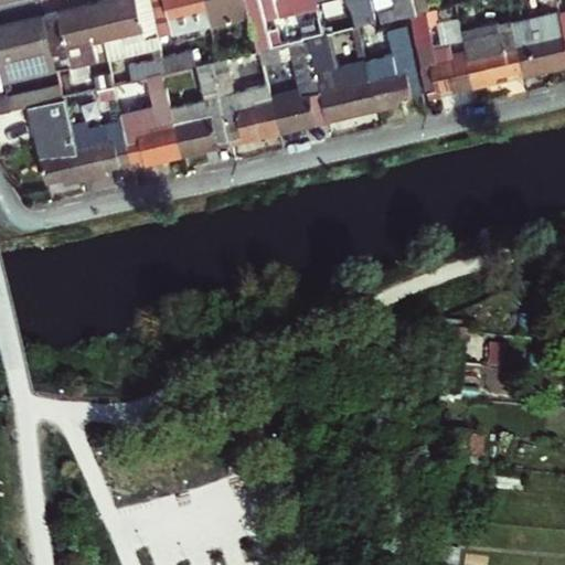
[(149,0),(106,0),(96,2),(105,38),(112,62),(153,52),(156,62),(130,68),(134,83),(160,77),(168,75),(164,61),(162,50),(149,0)]
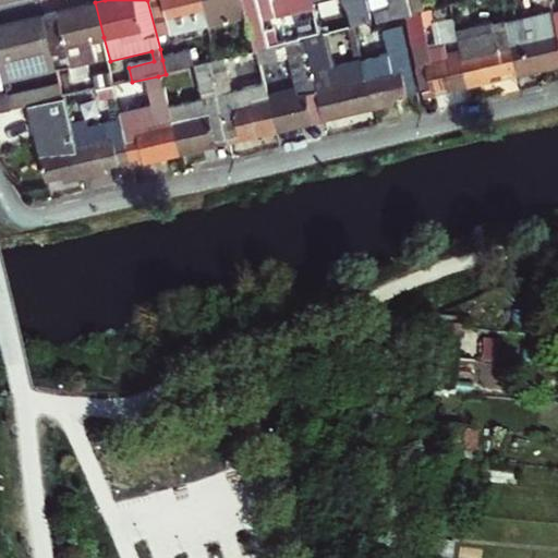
[(147,0),(160,49),(211,37),(209,29),(202,0),(147,0)]
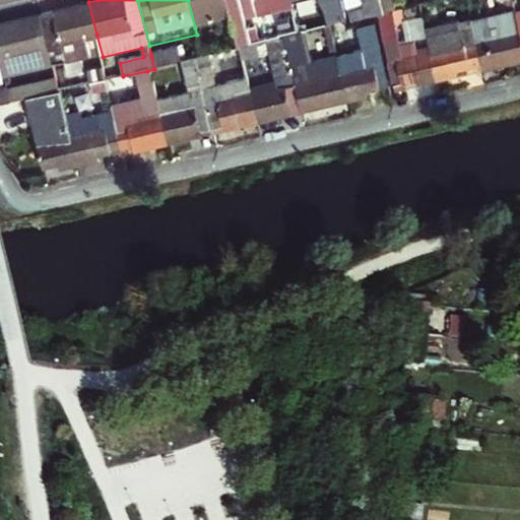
[(240,0),(188,0),(195,27),(231,18),(239,50),(251,47),(244,14),(240,0)]
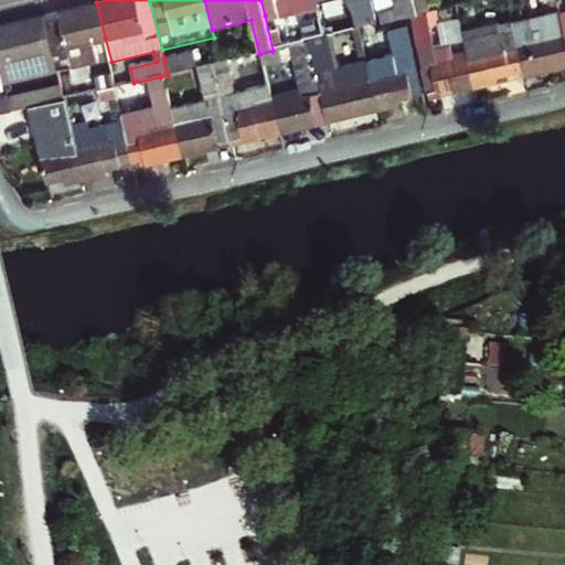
[(260,0),(265,16),(306,6),(304,0),(260,0)]
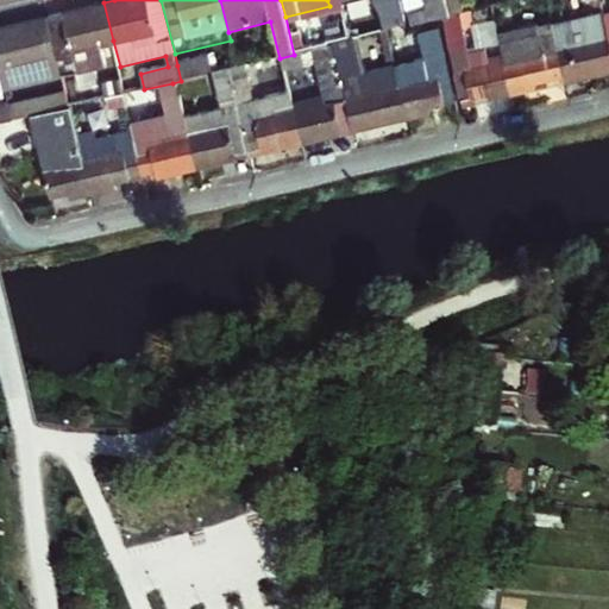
[(368,0),(377,35),(402,29),(394,0),(368,0)]
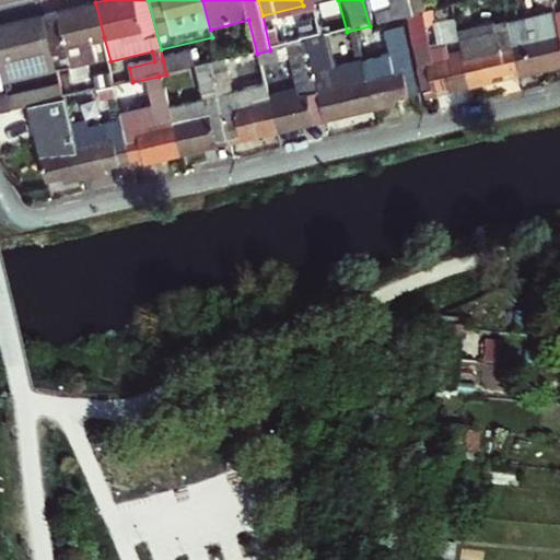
[(404,0),(371,0),(377,24),(399,20),(409,16),(404,0)]
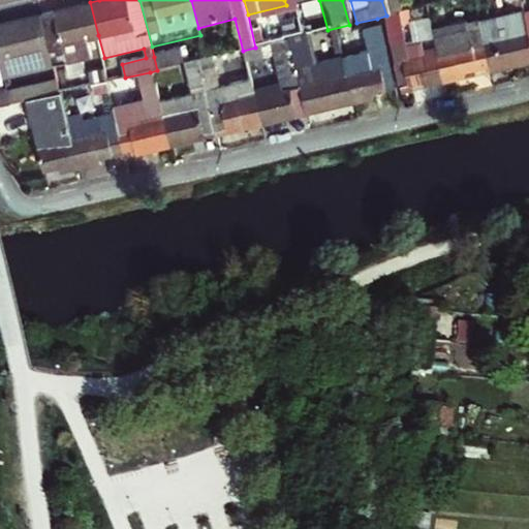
[(381,0),(386,16),(402,12),(399,0),(381,0)]
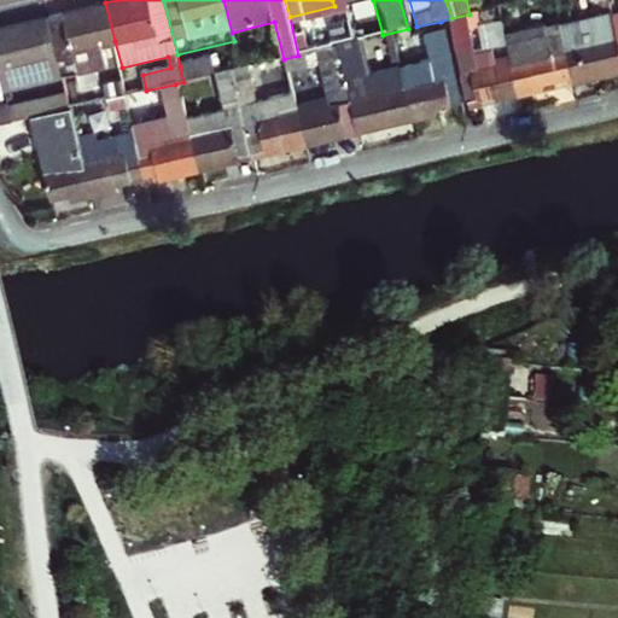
[(105,3),(48,16),(64,79),(79,77),(83,93),(100,89),(97,73),(109,69),(104,44),(115,41),(105,3)]
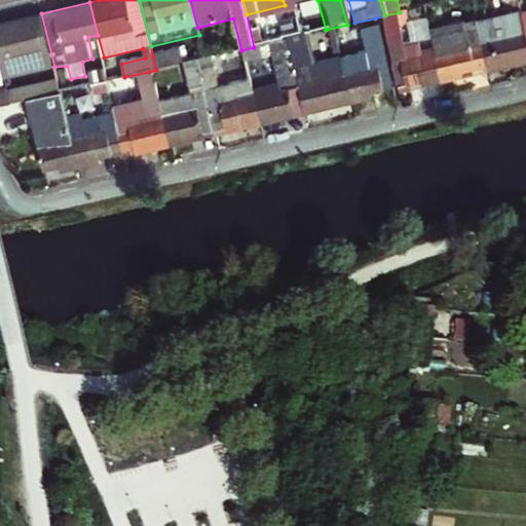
[(525,8),(514,12),(525,62),(525,8)]
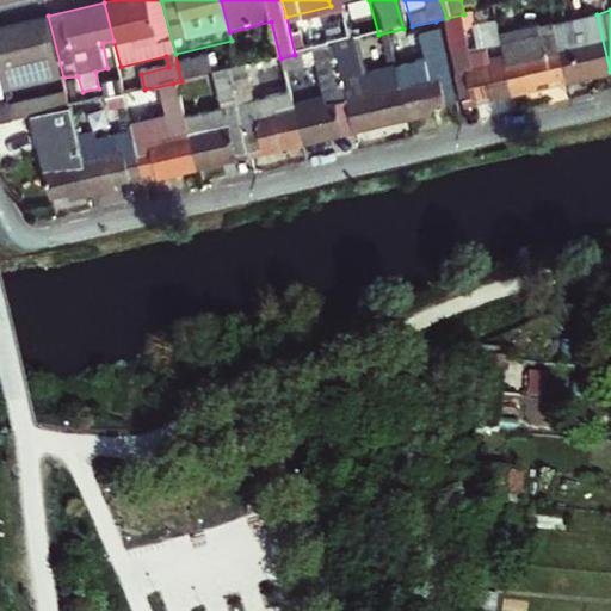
[(556,78),(559,85),(572,81),(571,74),(587,71),(588,78),(610,72),(597,14),(596,11),(543,24),(544,28),(556,78)]
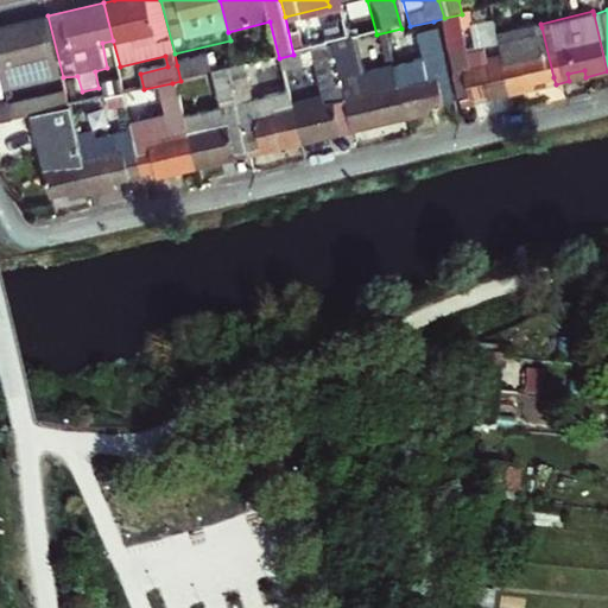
[(48,16),(0,26),(0,55),(2,65),(8,90),(63,77),(48,16)]
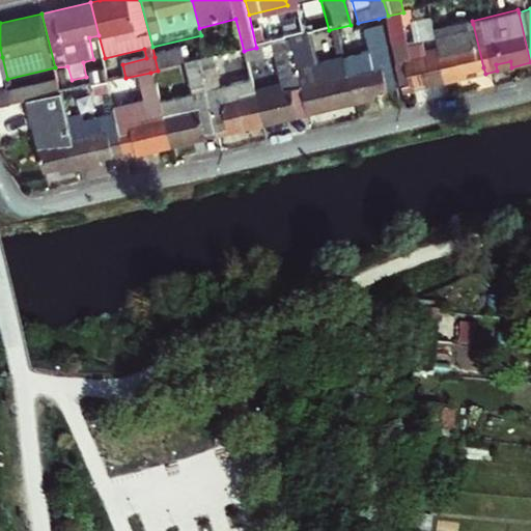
[(379,19),(395,89),(417,84),(419,89),(439,85),(430,51),(412,55),(410,47),(396,50),(388,16),(379,19)]
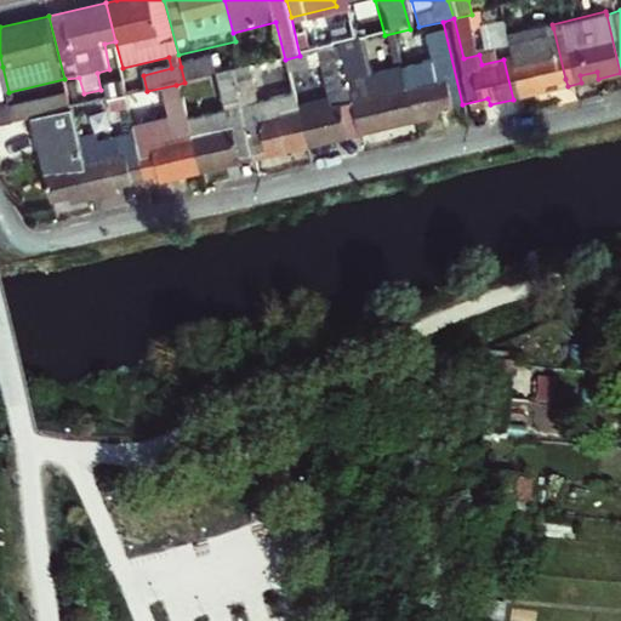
[(328,28),(332,47),(355,41),(355,39),(352,24),(352,22),(328,28)]
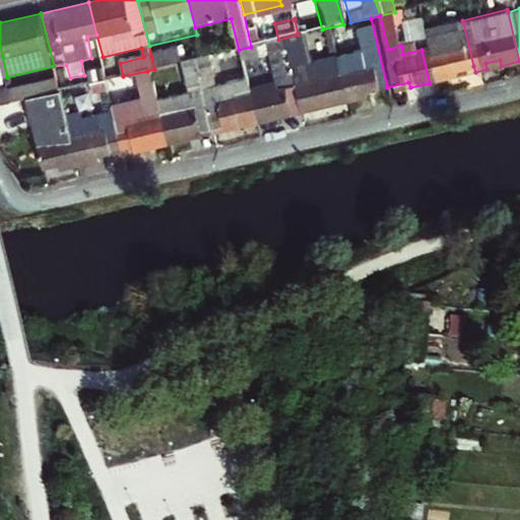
[(462,20),(416,30),(421,50),(430,83),(465,74),(463,68),(473,66),(463,23),(462,20)]
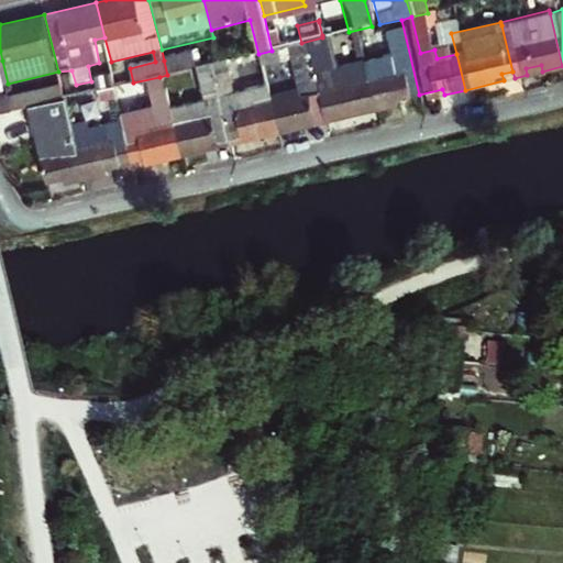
[(349,32),(354,55),(386,47),(398,44),(395,26),(373,32),(372,26),(349,32)]
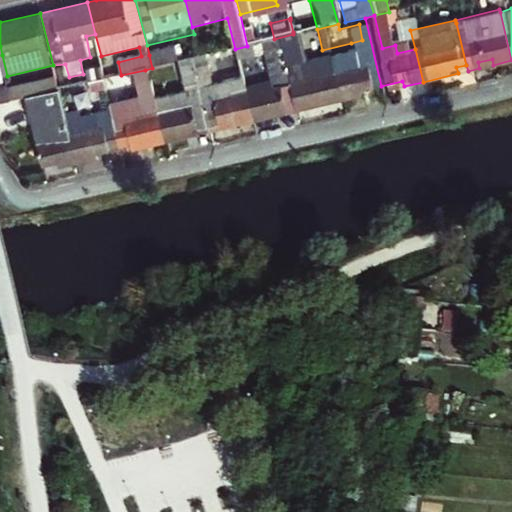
[(327,71),(325,61),(303,66),(295,34),(293,34),(274,39),(286,86),(291,107),(292,114),(335,103),(327,71)]
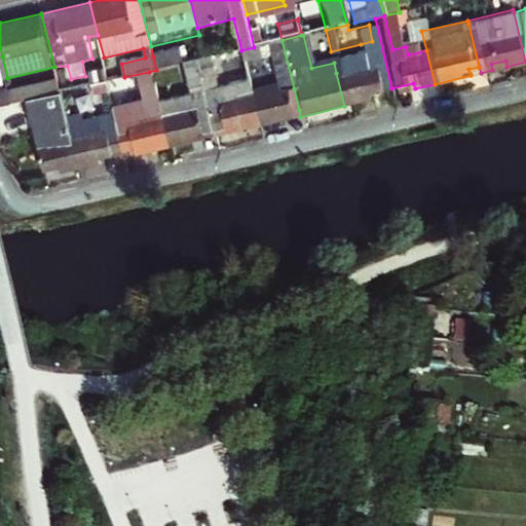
[(240,50),(242,63),(269,57),(275,83),(250,89),(251,92),(258,126),(276,122),(275,115),(299,110),(294,88),(282,40),(254,47),(241,50),(240,50)]
